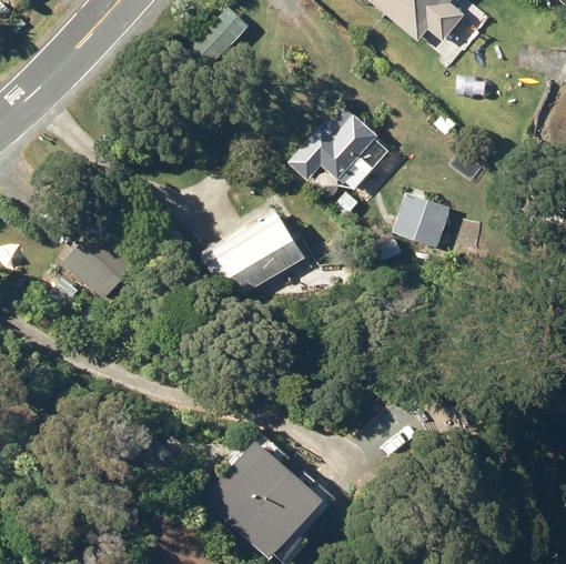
[(369,0),(417,40),(428,27),(443,40),(465,13),(451,2),(452,0),(369,0)]
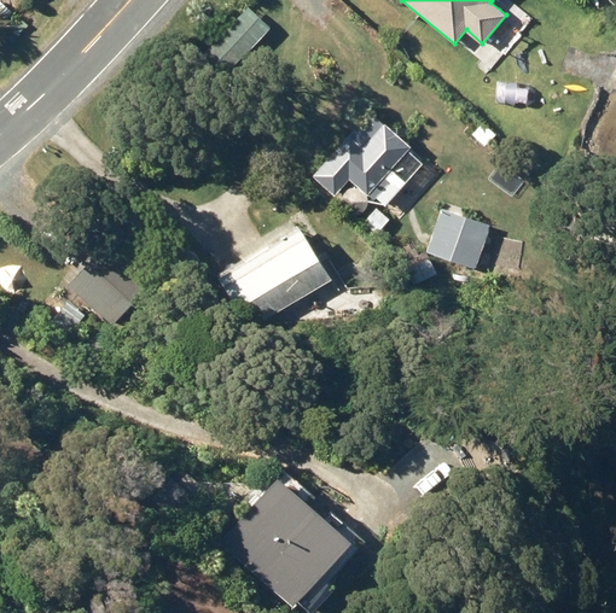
[(412,149),(370,111),(314,175),(336,194),(350,179),(373,199),(389,181),(385,177),(412,149)]
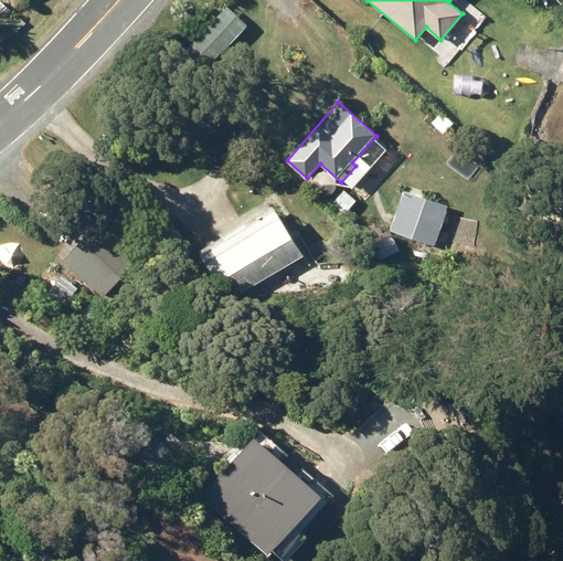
[(420,130),(405,118),(381,144),(395,157),(420,130)]
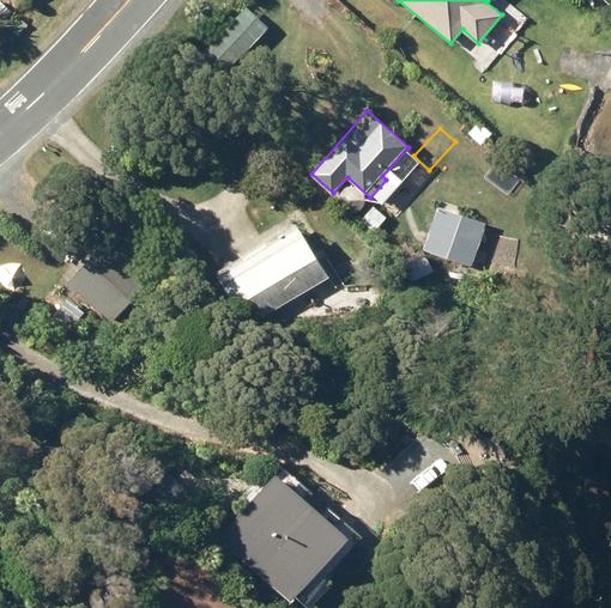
[(360,223),(373,235),(387,219),(374,207),(360,223)]
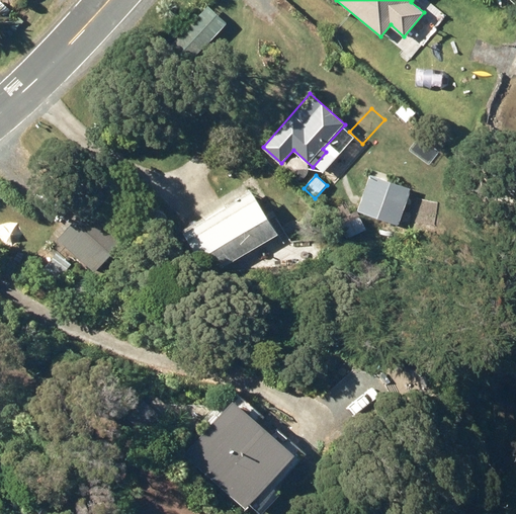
[(357,213),(397,226),(409,187),(370,175),(357,213)]
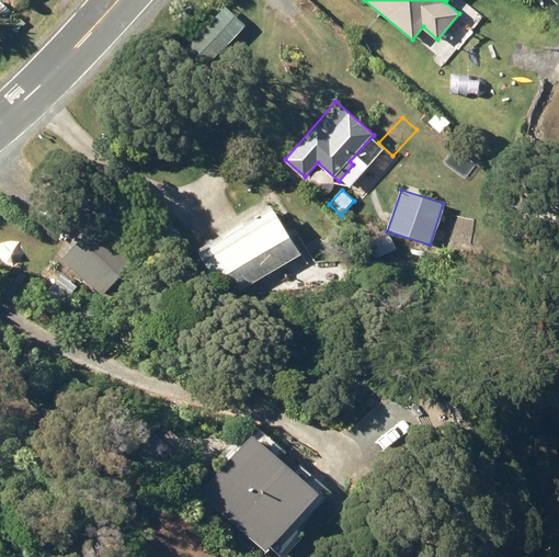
[(271,206),(197,252),(227,299),(300,253),(271,206)]
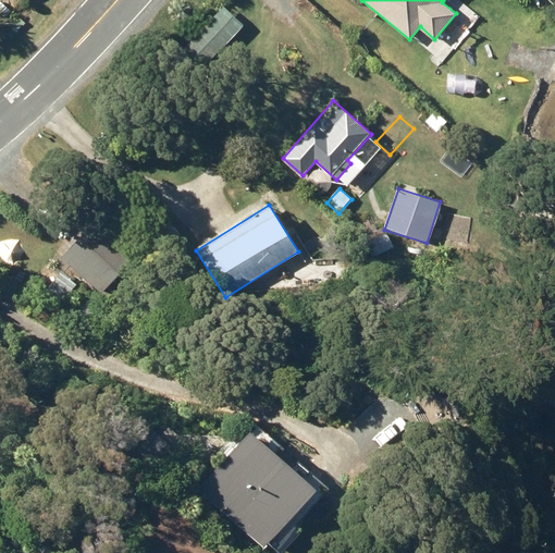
[(98,219),(63,260),(101,294),(137,253),(98,219)]
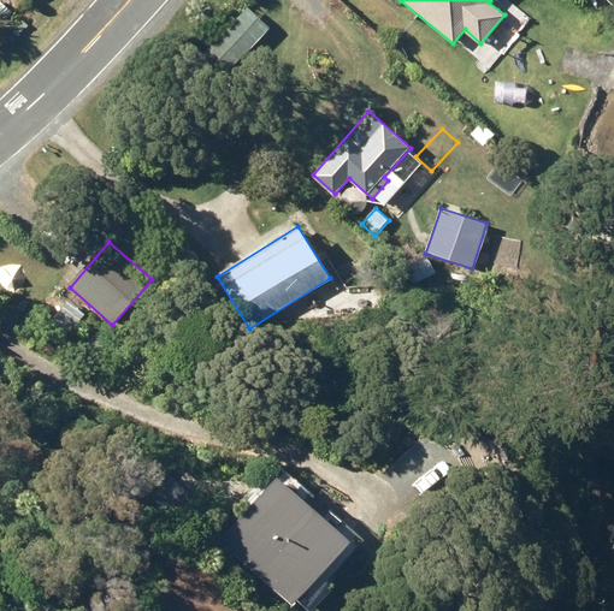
[(281,468),(222,529),(291,598),(350,537),(281,468)]
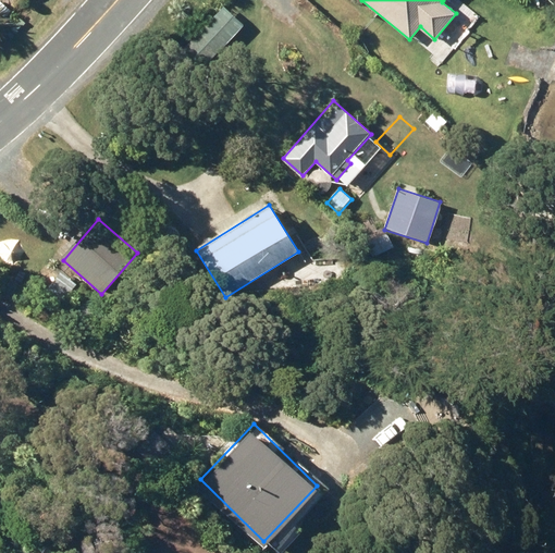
[(54,552),(48,542),(32,552),(54,552)]
